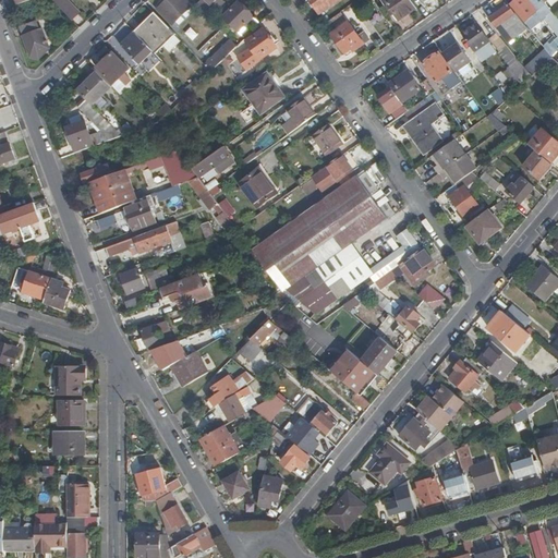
[(51,0),(72,21),(81,13),(69,0),(51,0)]
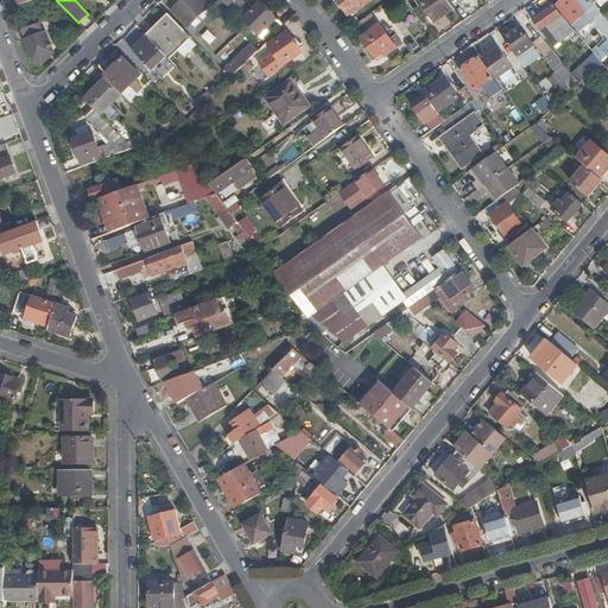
[(213,4),(209,0),(183,0),(175,8),(183,17),(181,20),(188,27),(213,4)]
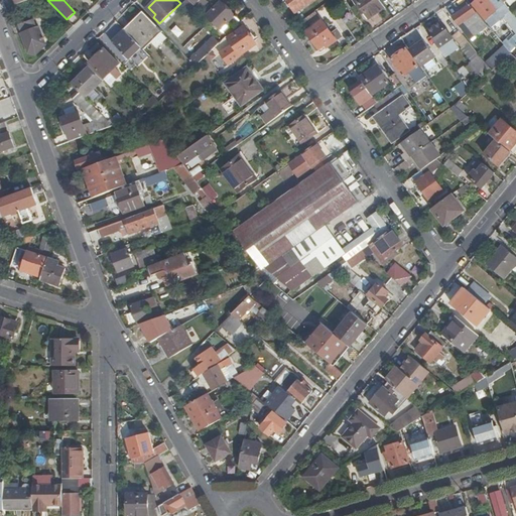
[(195,17),(208,4),(205,0),(187,0),(182,5),(195,17)]
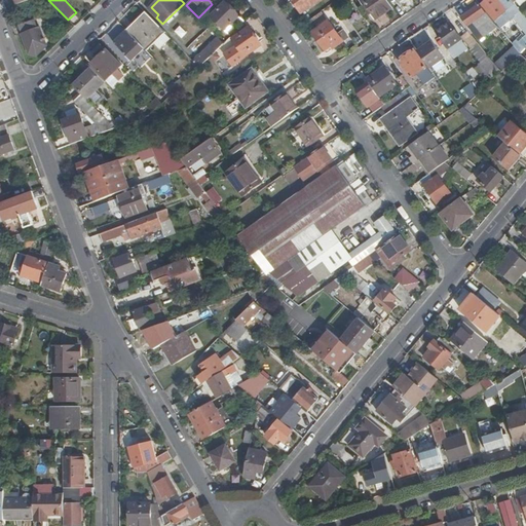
[(292,0),(301,12),(320,0),(292,0)]
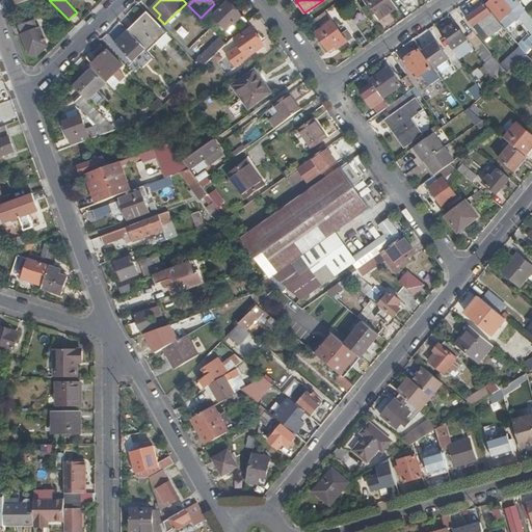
[(369,0),(382,19),(398,8),(392,0),(369,0)]
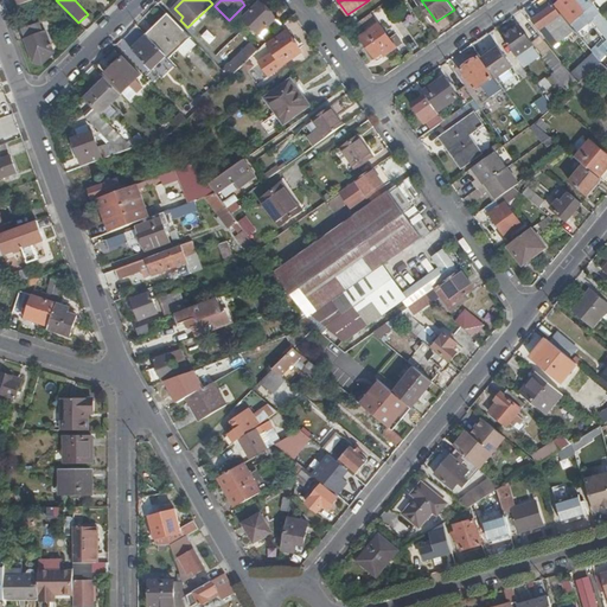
[(587,11),(606,37),(606,21),(596,8),(593,2),(589,0),(561,0),(556,5),(577,30),(585,24),(579,17),(587,11)]
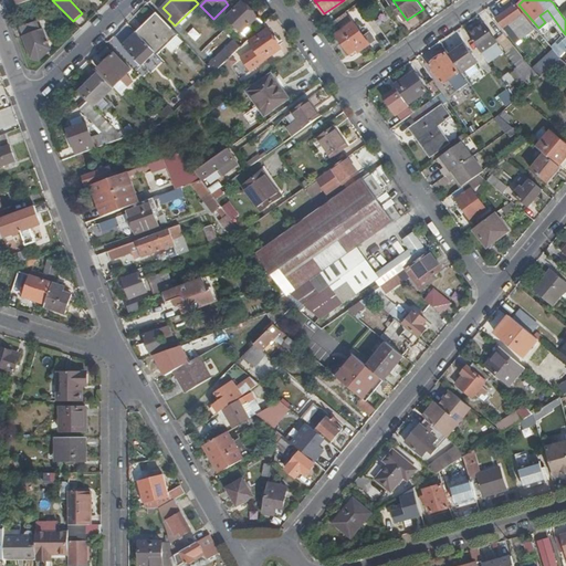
[(253,33),(263,23),(242,3),(228,18),(242,32),(248,28),(253,33)]
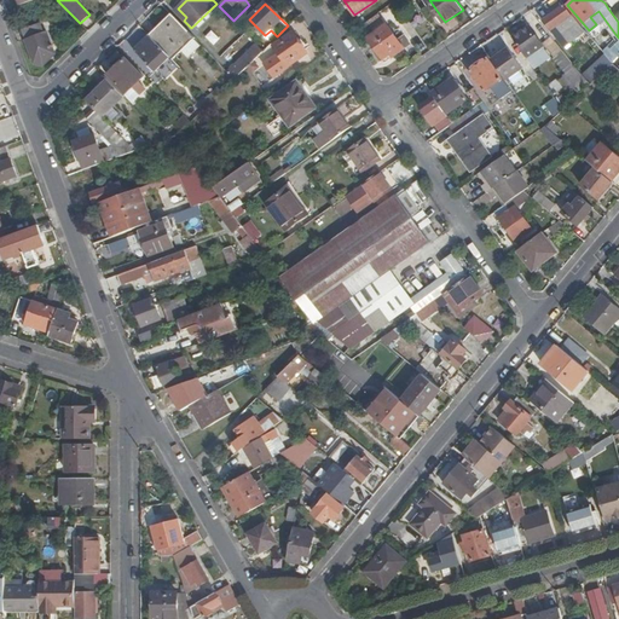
[(568,44),(586,32),(573,15),(572,16),(565,6),(543,21),(551,32),(556,27),(568,44)]
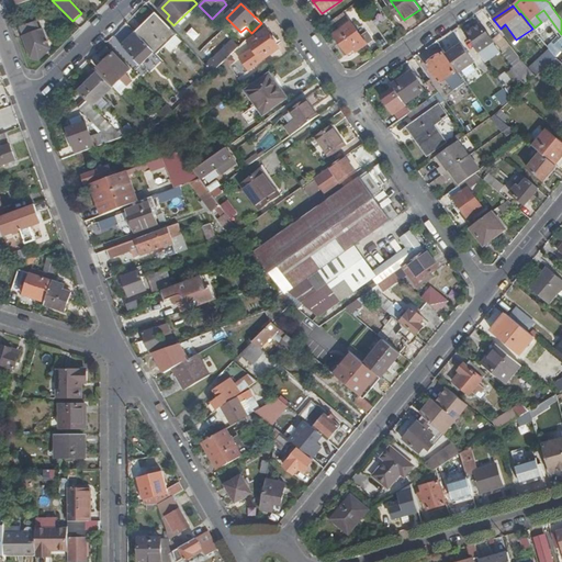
[(176,35),(155,14),(135,33),(154,52),(156,55),(164,47),(176,35)]
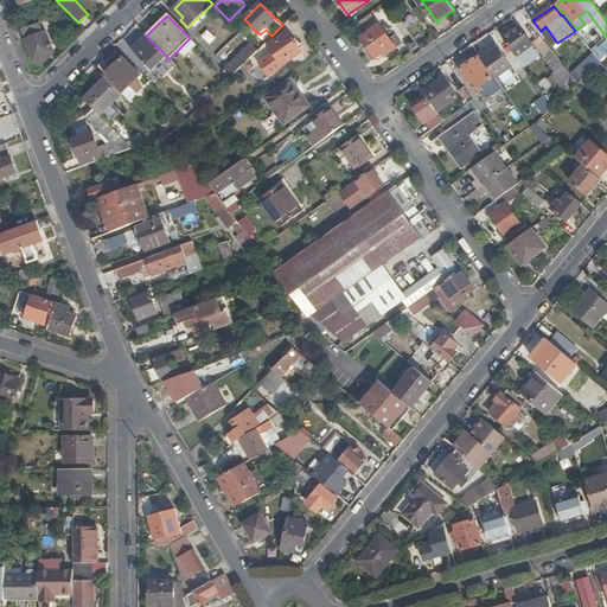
[(390,39),(385,32),(379,25),(378,25),(371,16),(358,25),(365,34),(360,38),(375,58),(385,51),(388,55),(403,44),(397,36),(395,37),(390,39)]
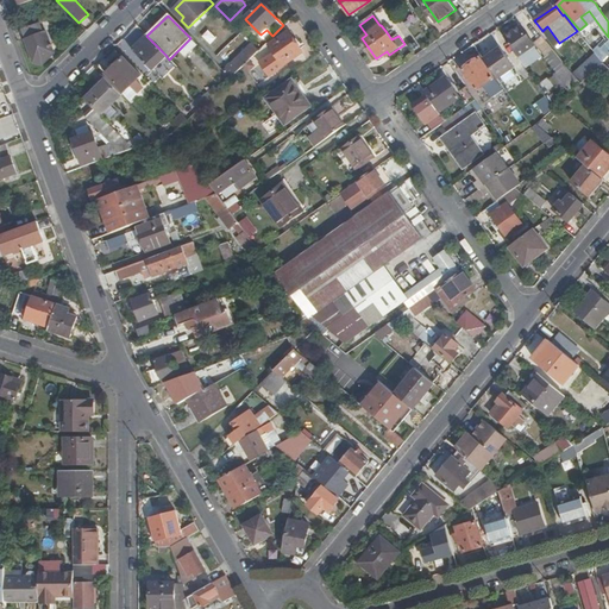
[(24,38),(42,31),(38,23),(20,29),(24,38)]
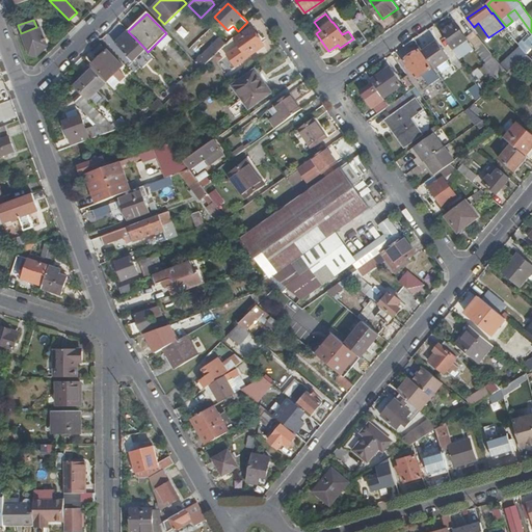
[(442,33),(459,59),(474,50),(455,23),(442,33)]
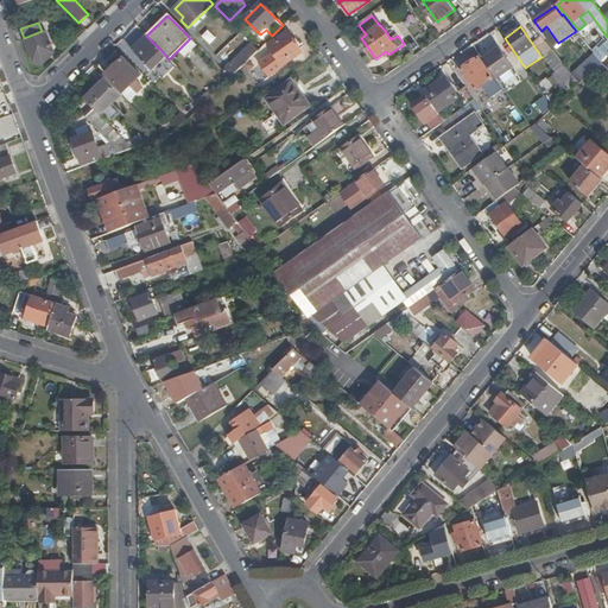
[(301,54),(283,27),(259,51),(265,56),(272,50),(283,67),(301,54)]
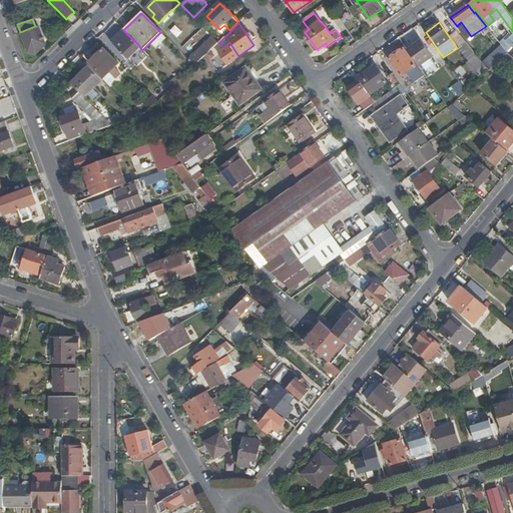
[(329,24),(326,27),(330,33),(334,31),(329,24)]
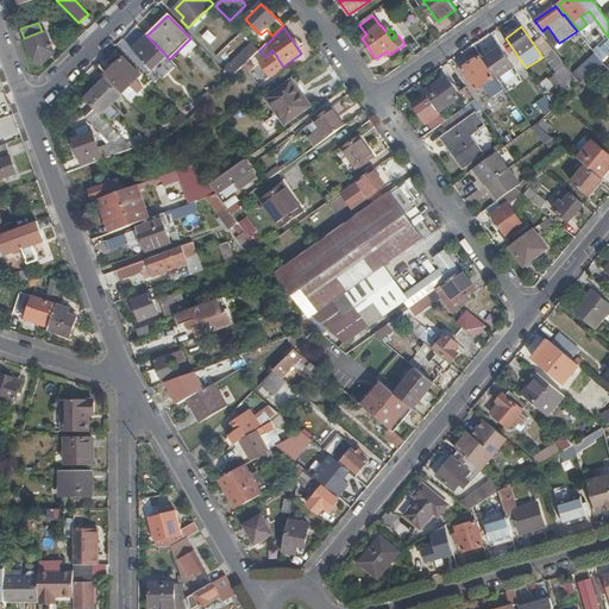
[(44,31),(42,31),(24,38),(32,62),(41,63),(51,52),(44,31)]
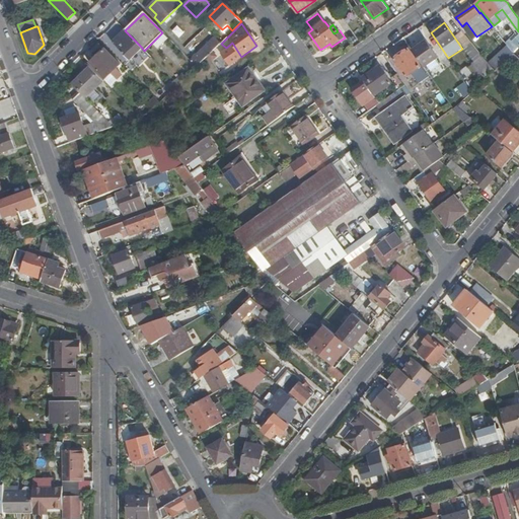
[(142,48),(125,30),(113,44),(130,61),(142,48)]
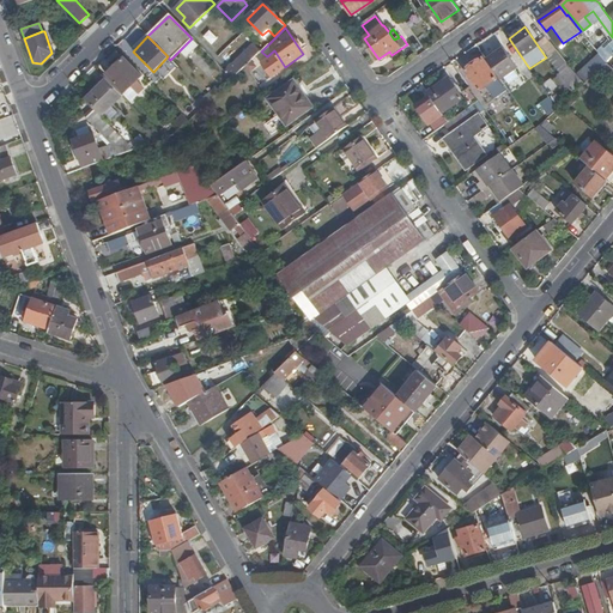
[(186,59),(199,46),(192,38),(178,52),(186,59)]
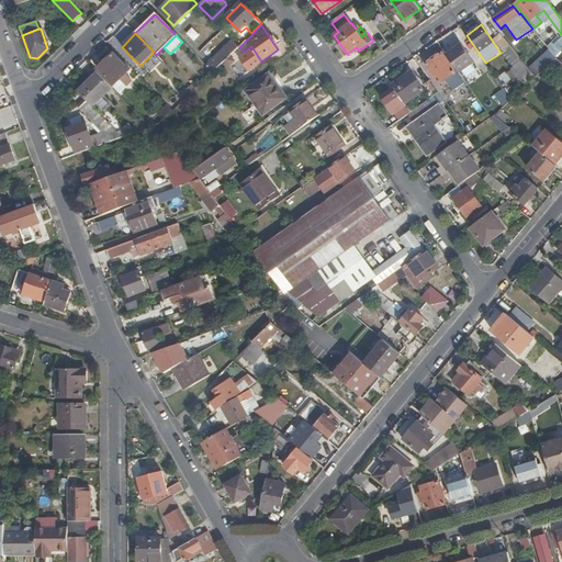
[(233,53),(239,47),(234,42),(208,68),(213,72),(233,53)]
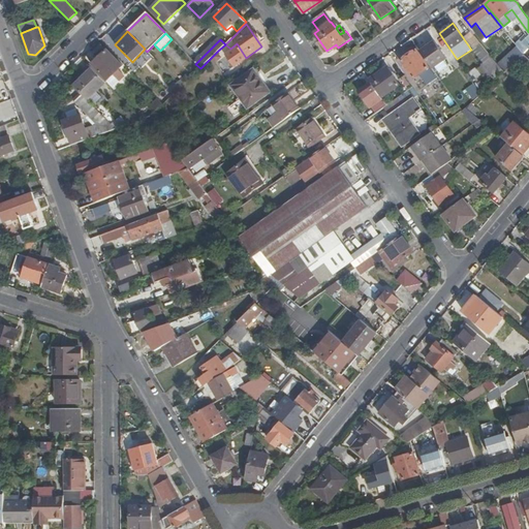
[(402,57),(417,49),(412,39),(397,48),(402,57)]
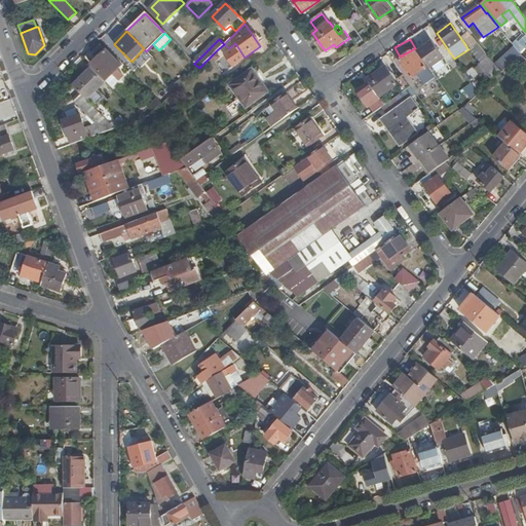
[(418,50),(430,69),(445,59),(433,41),(418,50)]
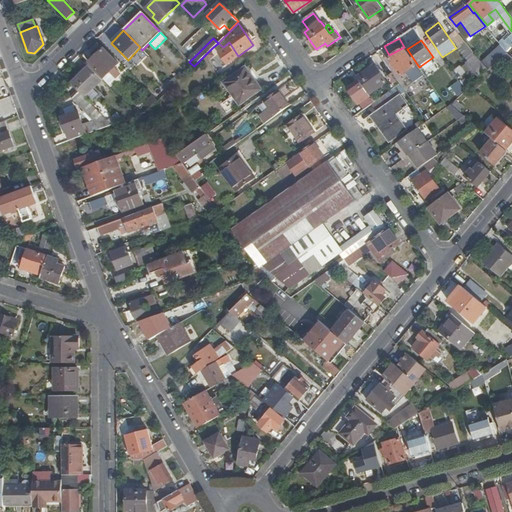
[(468,46),(461,53),(468,60),(475,54),(468,46)]
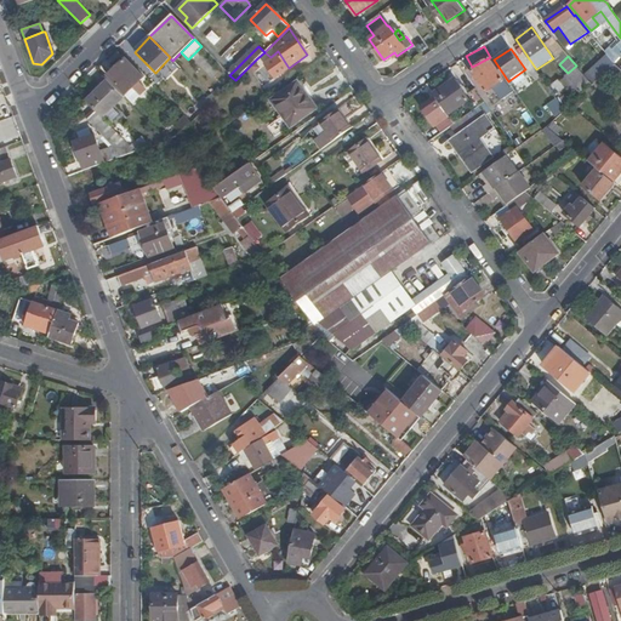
[(592,85),(607,72),(615,64),(610,58),(587,79),(590,81),(592,85)]
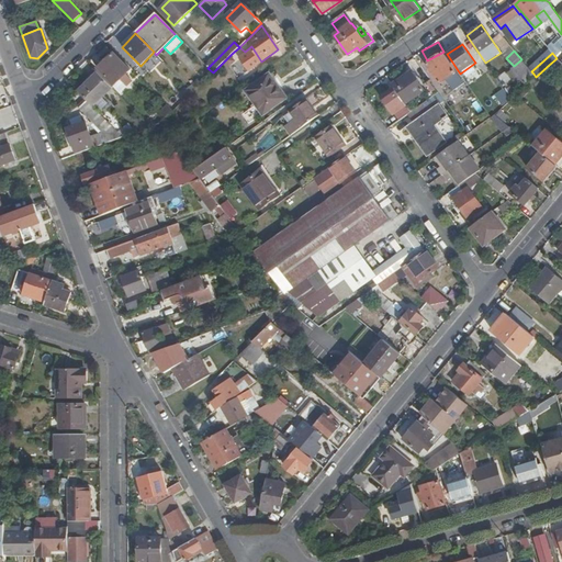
[(114,54),(98,69),(113,86),(127,72),(130,75),(132,72),(114,54)]
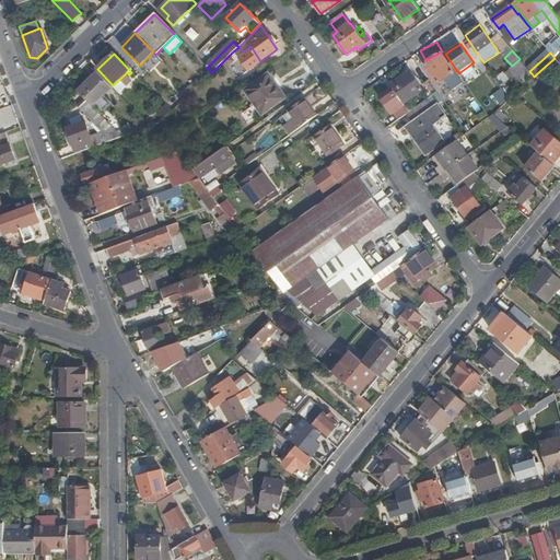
[(444,78),(453,71),(441,54),(426,65),(438,82),(444,78)]
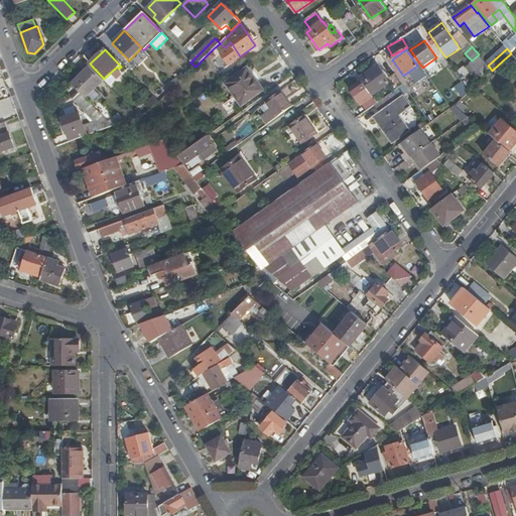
[(515,67),(515,57),(511,53),(504,59),(510,63),(511,62),(515,67)]
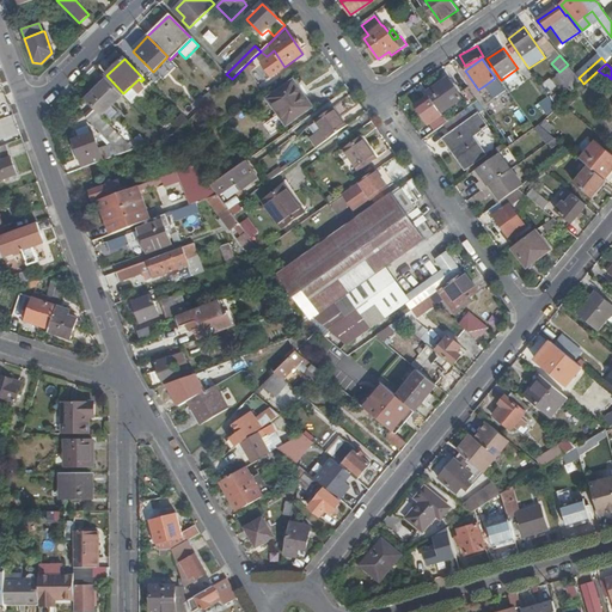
[(570,90),(581,80),(579,78),(569,66),(558,74),(570,90)]
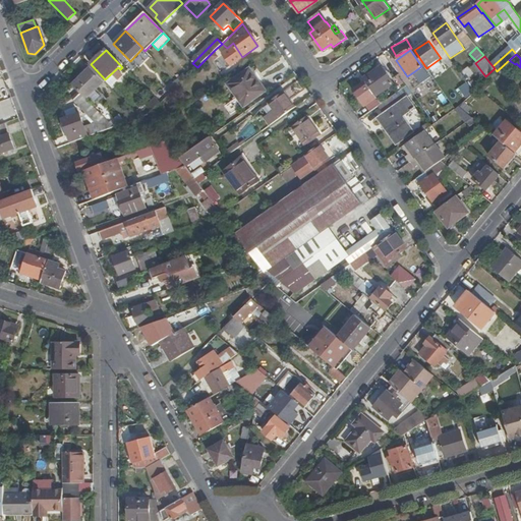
[(470,67),(483,83),(487,79),(485,76),(475,63),(470,67)]
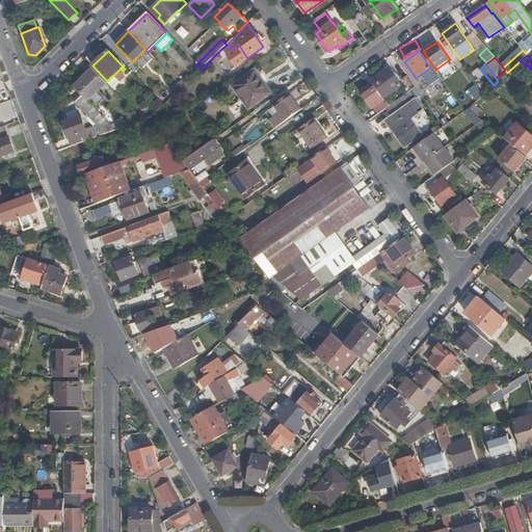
[(80,81),(92,70),(90,67),(78,78),(80,81)]
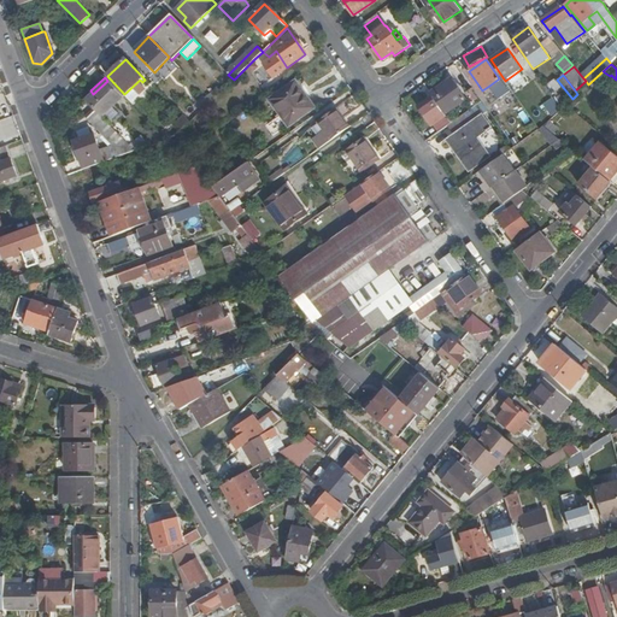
[(500,78),(499,78),(489,86),(497,97),(507,89),(500,78)]
